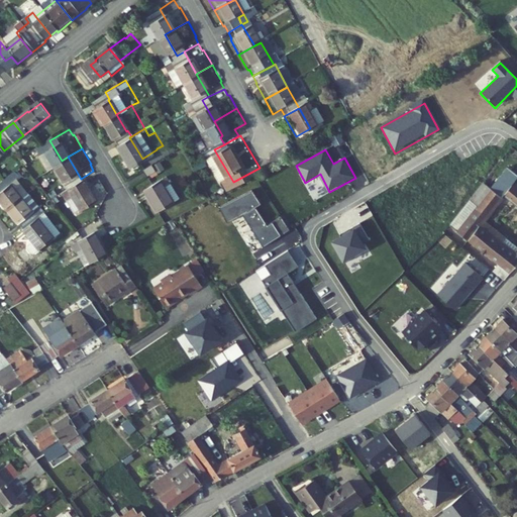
[(163,157),(157,160),(161,167),(167,164),(163,157)]
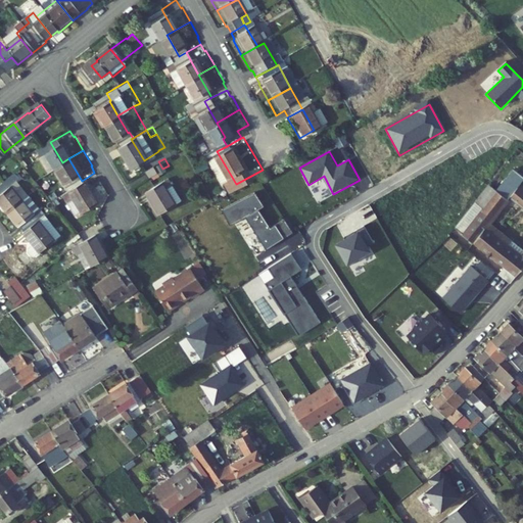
[(11,188),(21,202),(36,191),(20,172),(8,182),(12,188),(11,188)]
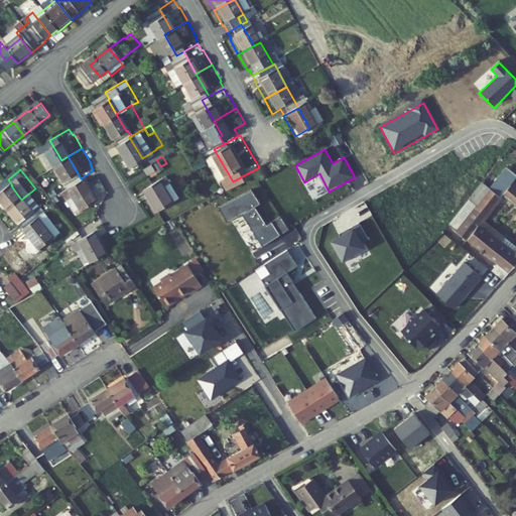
[(108,191),(95,169),(81,178),(91,196),(93,200),(108,191)]
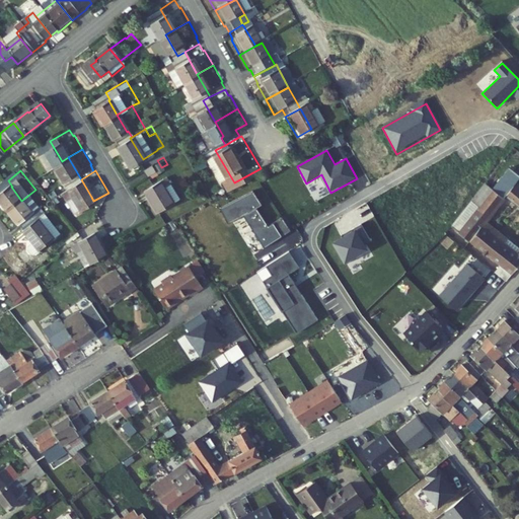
[(515,180),(504,171),(490,190),(518,213),(518,196),(509,188),(515,180)]
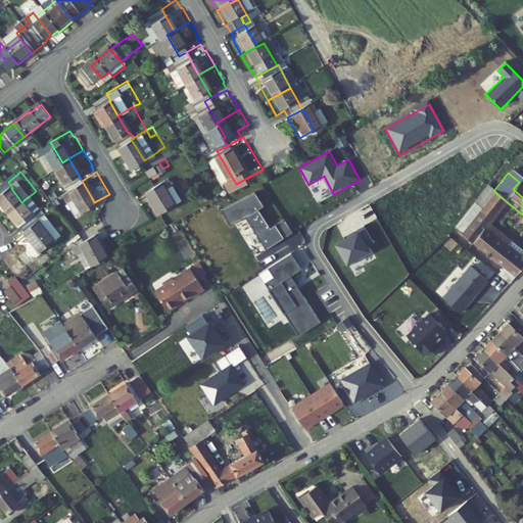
[(182,174),(161,185),(173,204),(193,193),(182,174)]
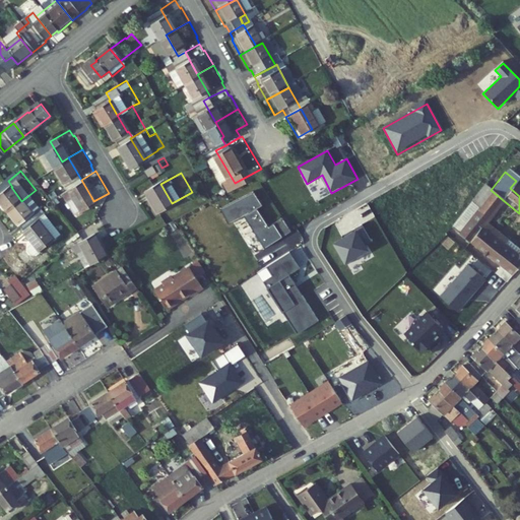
[(81,180),(74,184),(85,201),(91,197),(81,180)]
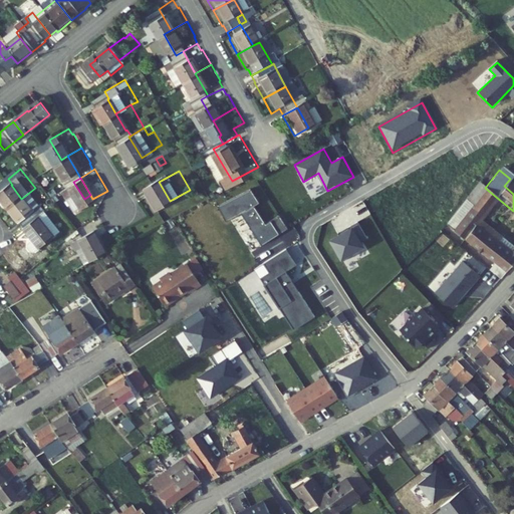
[(493,199),(475,186),(442,228),(502,274),(513,258),(513,243),(509,249),(475,222),(493,199)]
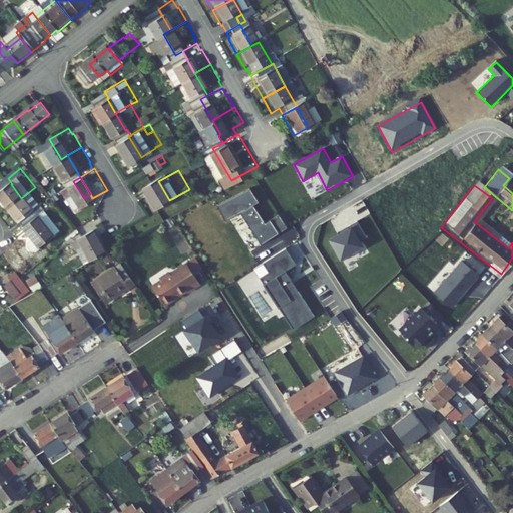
[(262,203),(250,186),(217,206),(226,220),(241,210),(262,243),(286,228),(279,216),(266,224),(254,207),(262,203)]
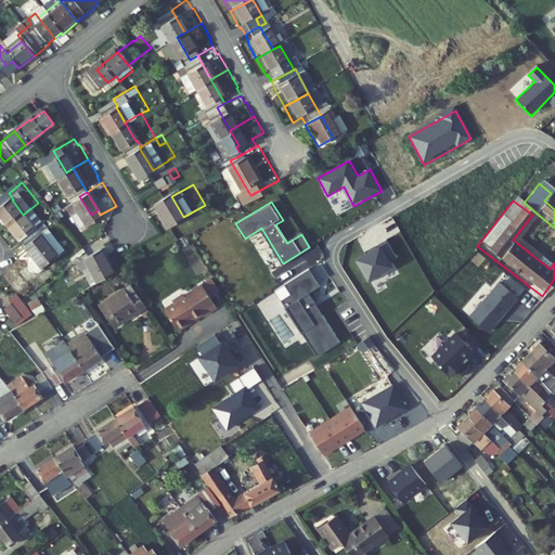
[(55,224),(38,203),(23,215),(36,230),(37,229),(41,234),(55,224)]
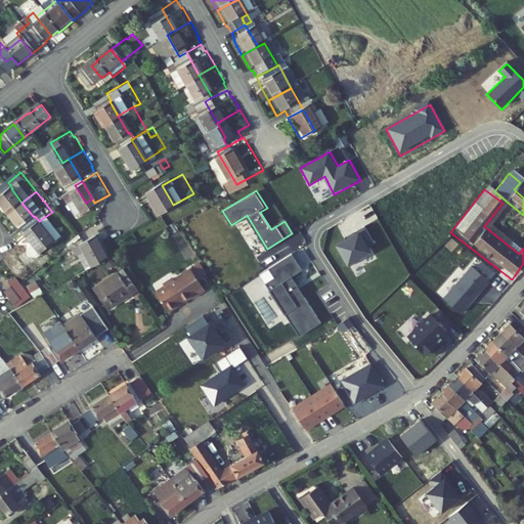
[(69,232),(52,212),(38,223),(48,235),(43,238),(43,244),(45,247),(50,247),(69,232)]
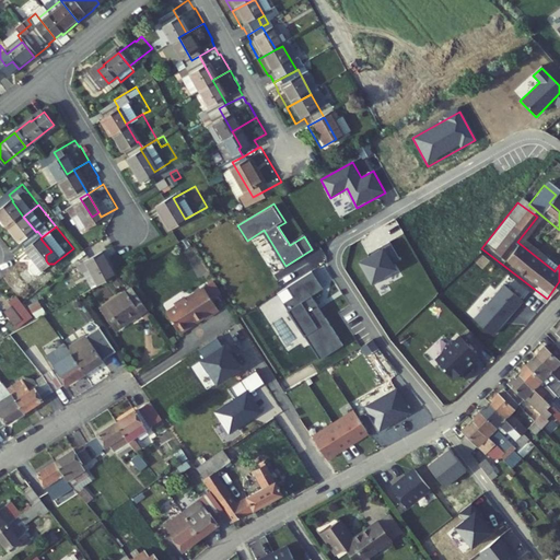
[(114,242),(92,255),(106,278),(128,266),(114,242)]
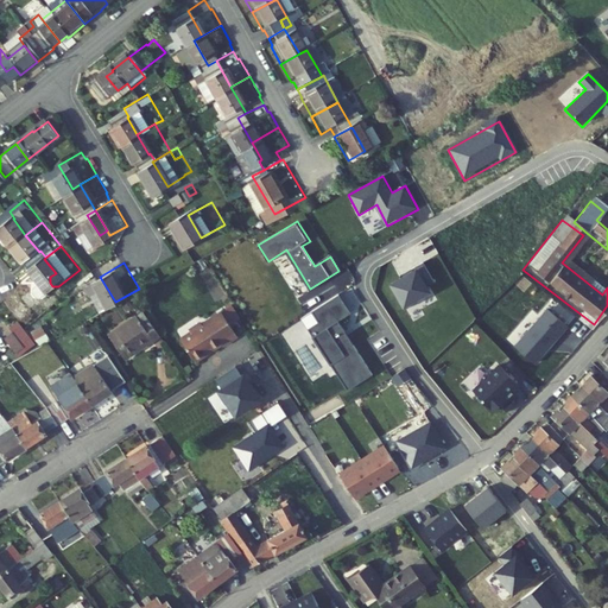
[(430,292),(417,270),(390,285),(403,308),(430,292)]
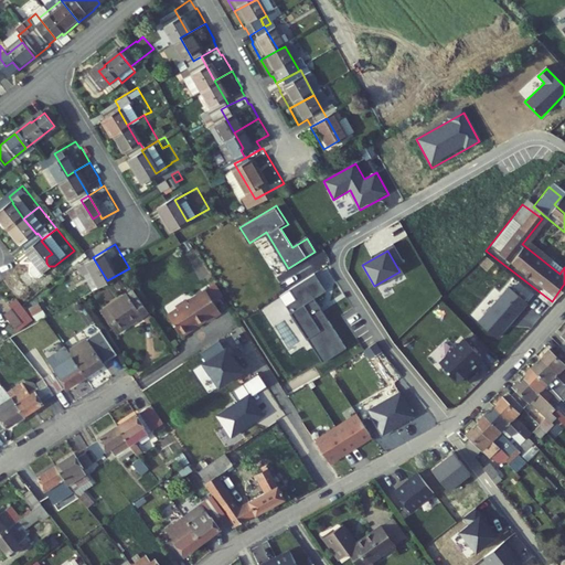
[(34,269),(23,277),(36,295),(46,285),(34,269)]
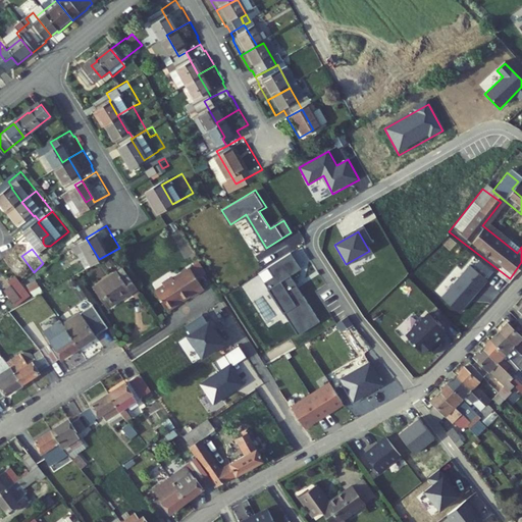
[(302,269),(291,252),(258,273),(299,335),(320,322),(290,276),(302,269)]
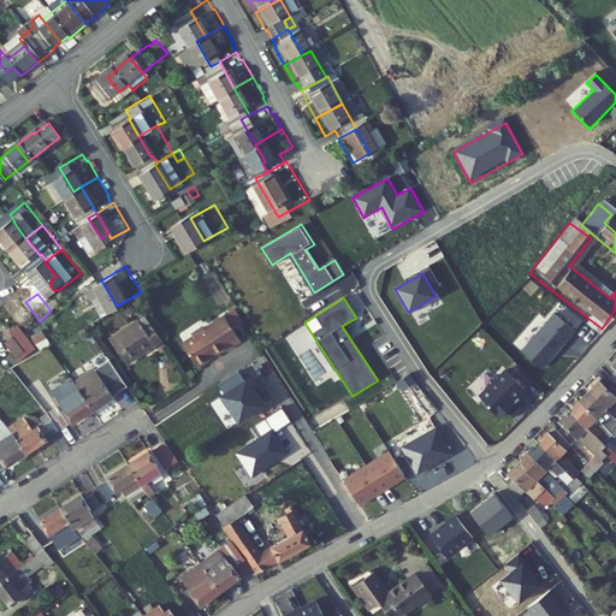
[(10,312),(22,327),(30,320),(19,304),(10,312)]
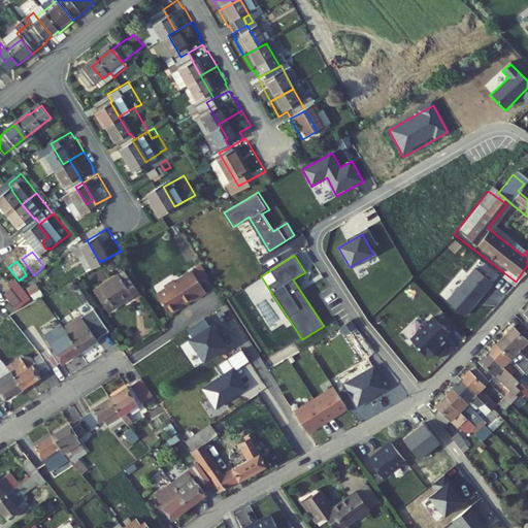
[(135,262),(103,282),(116,303),(149,283),(135,262)]
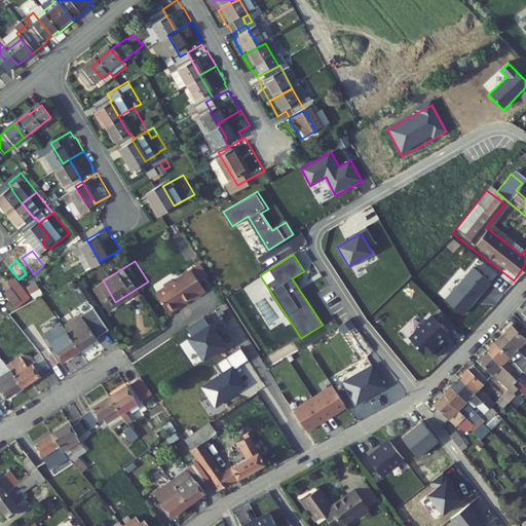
[(214,283),(199,262),(183,273),(179,272),(174,276),(174,279),(164,286),(178,305),(187,299),(186,297),(192,293),(193,295),(200,290),(200,291),(214,283)]
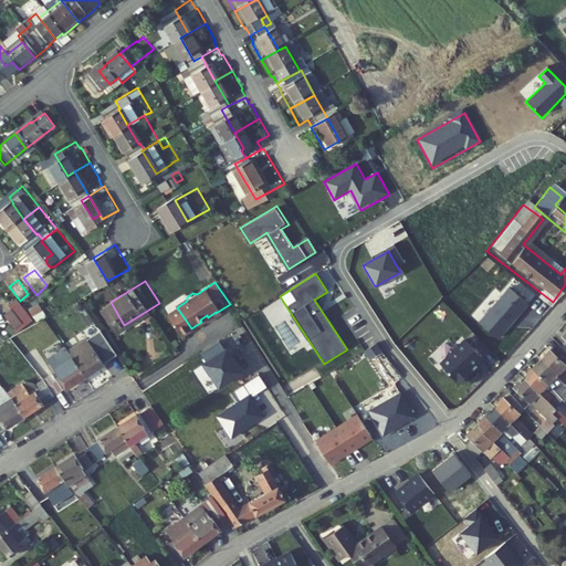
[(528,306),(509,290),(479,326),(499,343),(528,306)]
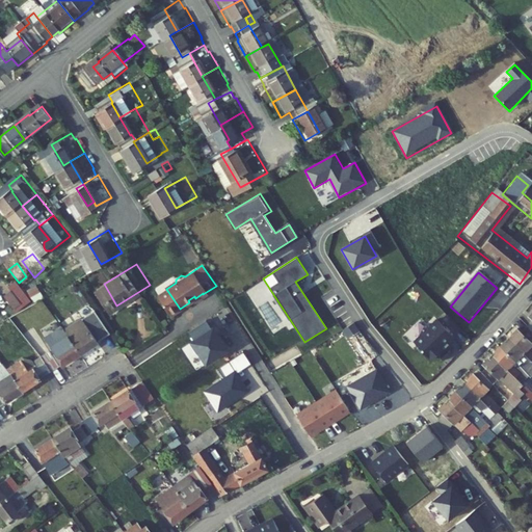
[(7,287),(10,291),(3,295),(15,313),(30,302),(18,281),(7,287)]
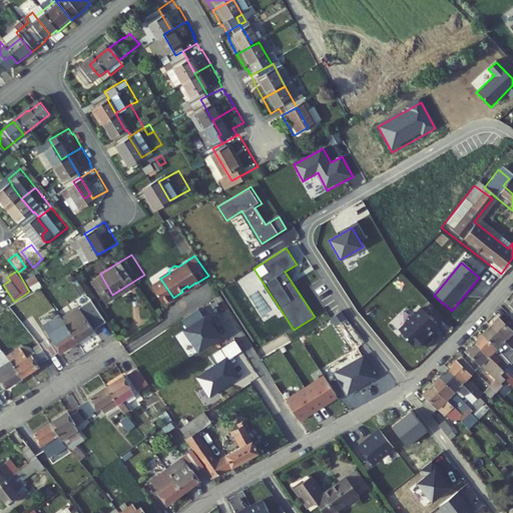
[(34,277),(27,282),(33,291),(40,286),(34,277)]
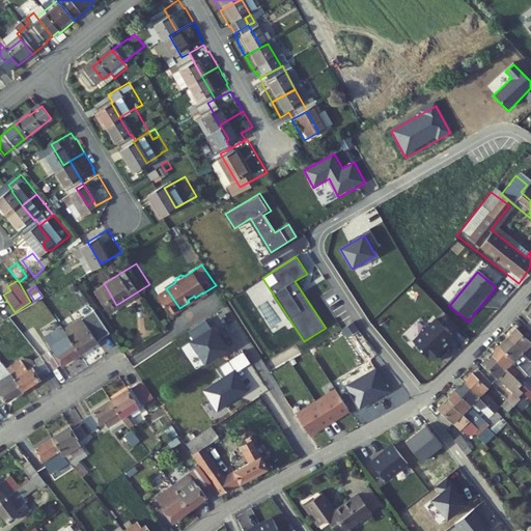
[(111,333),(110,331),(120,325),(110,309),(83,328),(93,343),(111,333)]
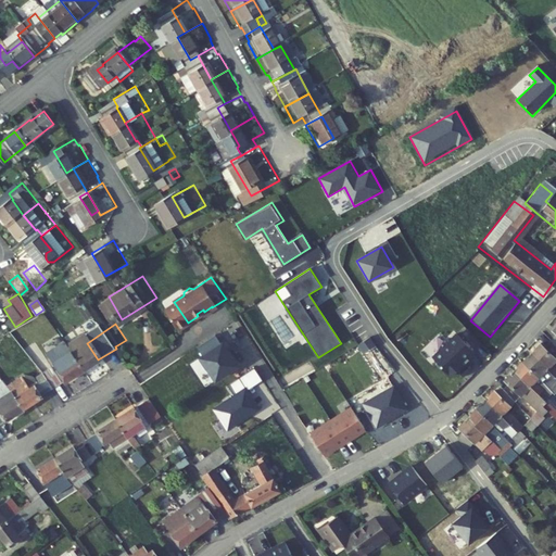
[(222,345),(215,335),(197,348),(203,356),(199,359),(215,384),(241,368),(226,344),(222,345)]
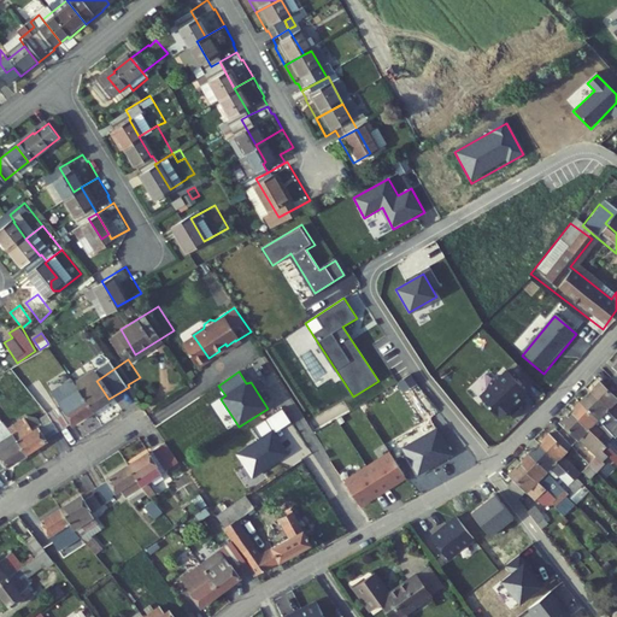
[(524,391),(504,371),(476,399),(498,419),(524,391)]
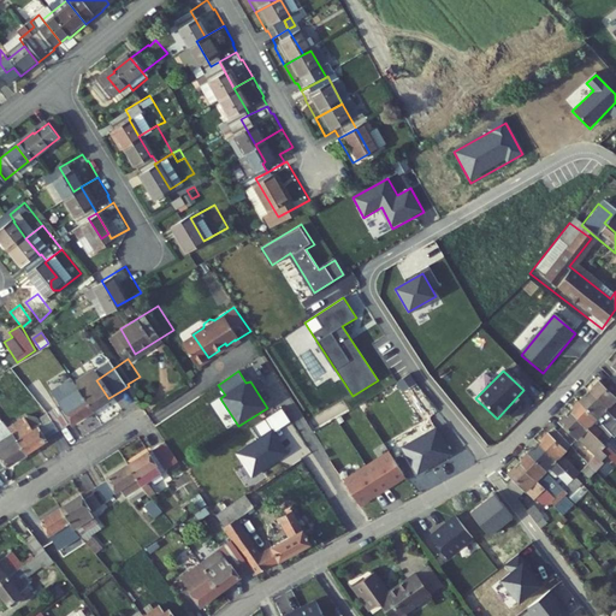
[(96,380),(81,390),(86,397),(78,402),(86,414),(108,398),(96,380)]
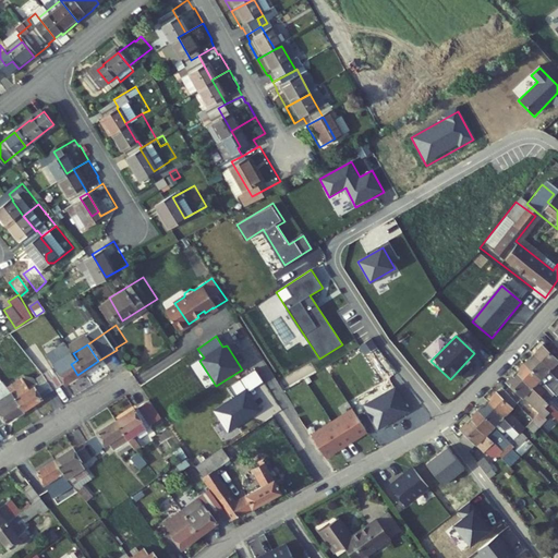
[(540,349),(532,358),(557,384),(557,365),(556,364),(557,362),(557,351),(552,346),(545,353),(540,349)]
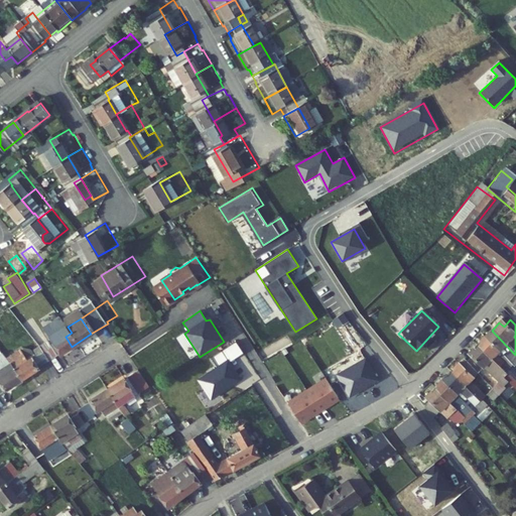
[(515,355),(492,331),(484,339),(505,360),(509,356),(515,363),(515,355)]
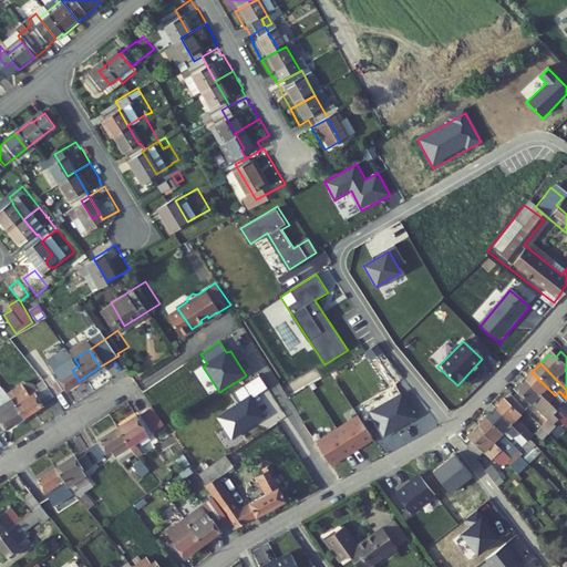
[(68,387),(75,382),(64,366),(57,370),(68,387)]
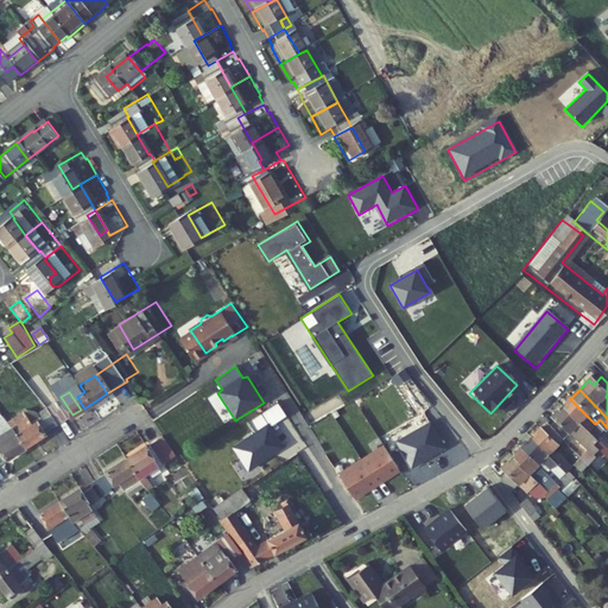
[(65,419),(73,415),(61,397),(54,401),(65,419)]
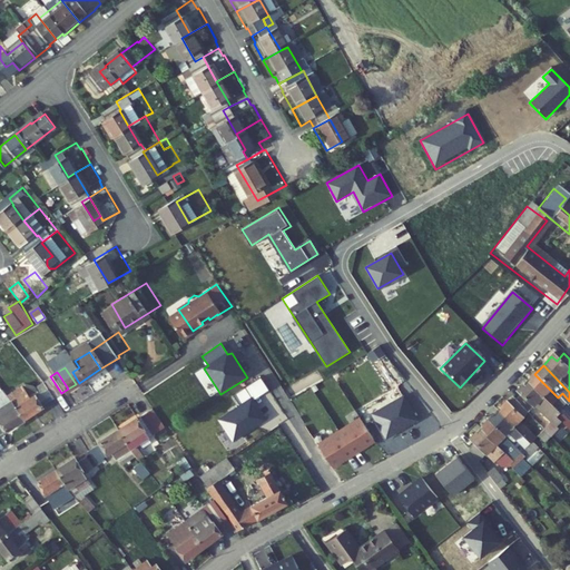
[(558,412),(564,404),(558,397),(534,374),(526,383),(561,420),(558,423),(566,431),(569,425),(569,422),(564,416),(563,418),(558,412)]
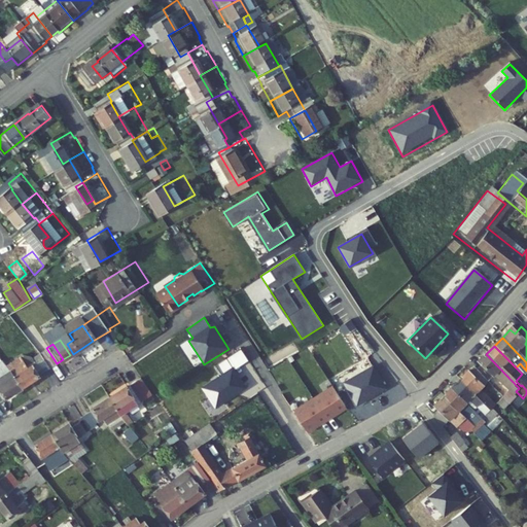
[(39,352),(24,362),(35,379),(54,366),(47,356),(43,358),(39,352)]
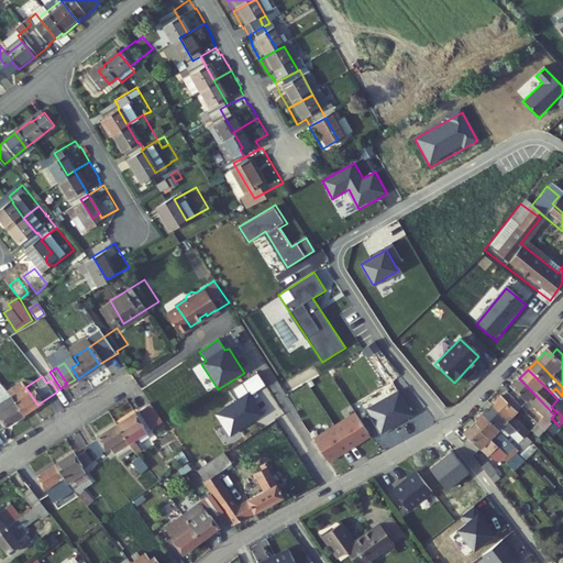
[(514,392),(505,400),(518,412),(530,399),(550,419),(551,418),(554,415),(519,378),(510,387),(514,392)]
